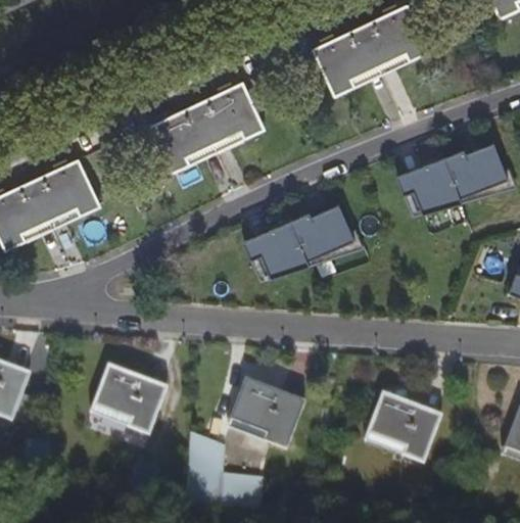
[(519,0),(490,0),(500,17),(519,7),(519,0)]
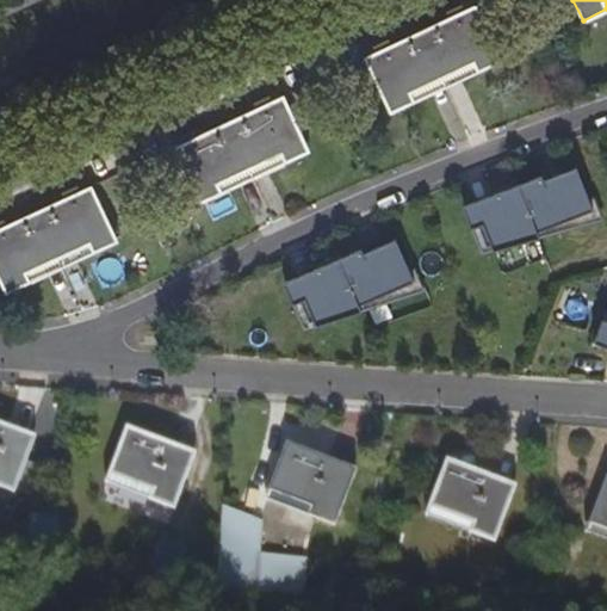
[(472,5),(364,57),(390,111),(448,84),(499,60),(472,5)]
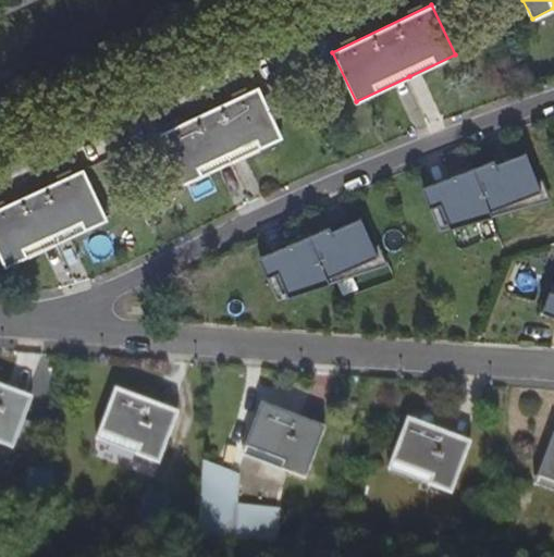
[(258,87),(156,135),(180,185),(281,136),(258,87)]
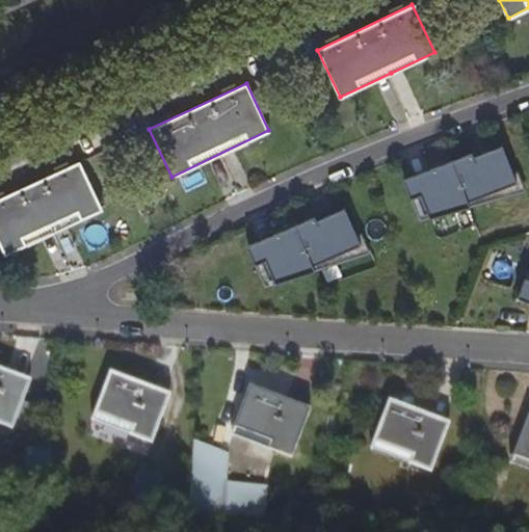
[(419,190),(427,213),(467,203),(463,195),(513,180),(500,148),(468,159),(466,152),(397,176),(406,195),(419,190)]
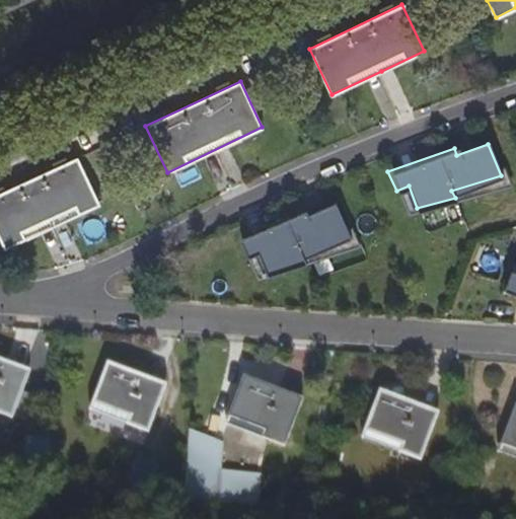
[(78,158),(0,194),(0,240),(4,249),(99,205),(78,158)]
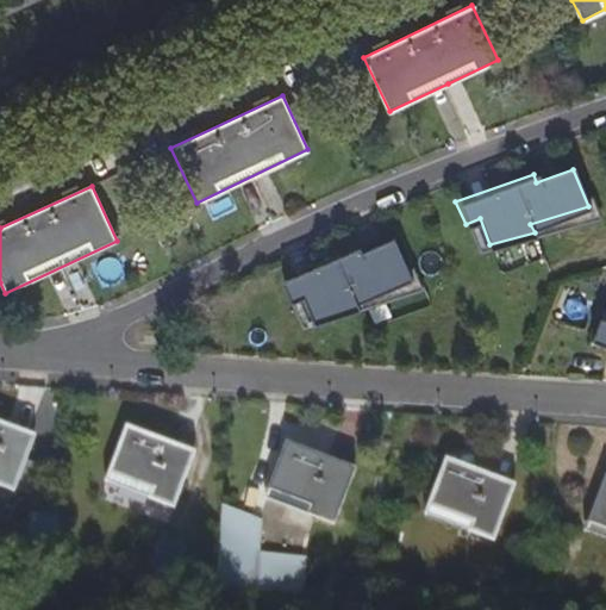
[(418,279),(403,237),(354,254),(351,246),(277,274),(287,298),(301,291),(311,321),(418,279)]
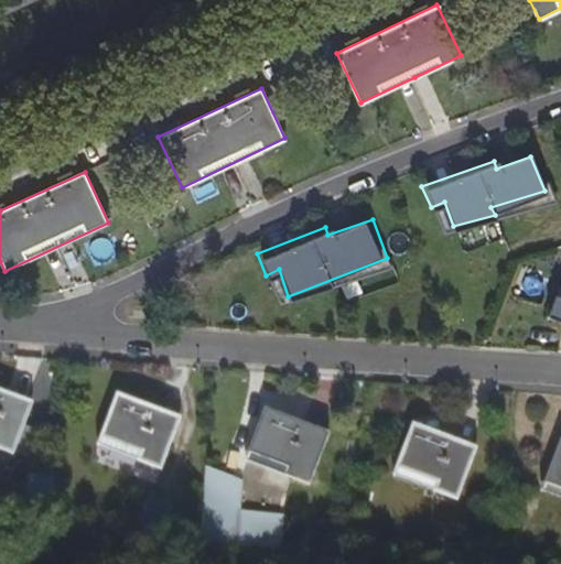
[(560,296),(556,294),(545,323),(560,326),(560,296)]
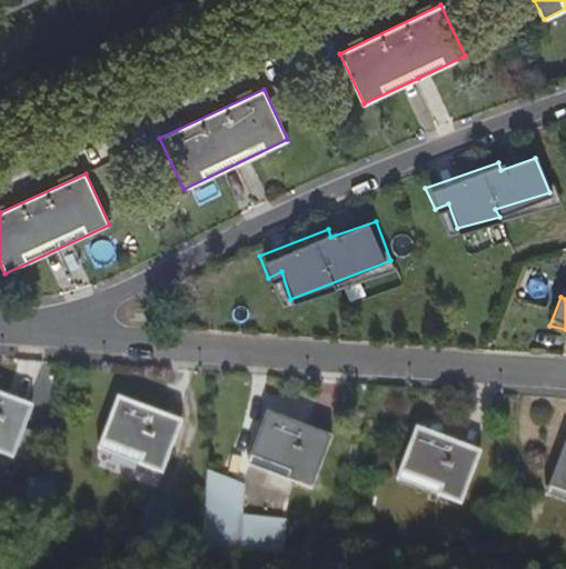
[(0,392),(0,453),(15,459),(33,407),(0,392)]
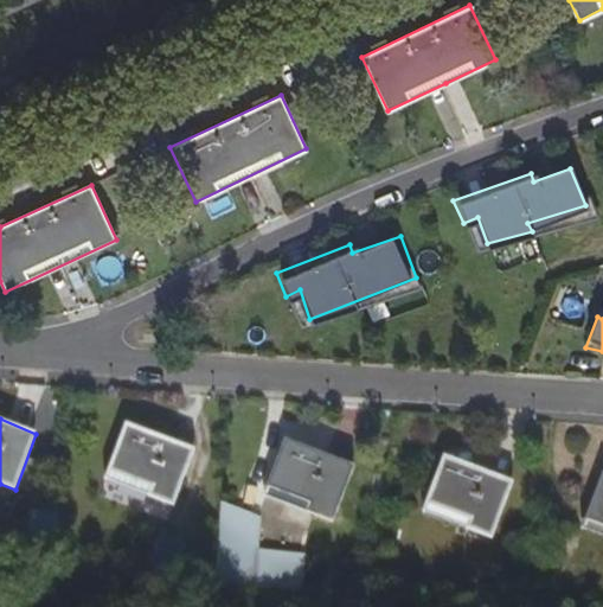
[(128,426),(107,480),(174,506),(196,452),(128,426)]
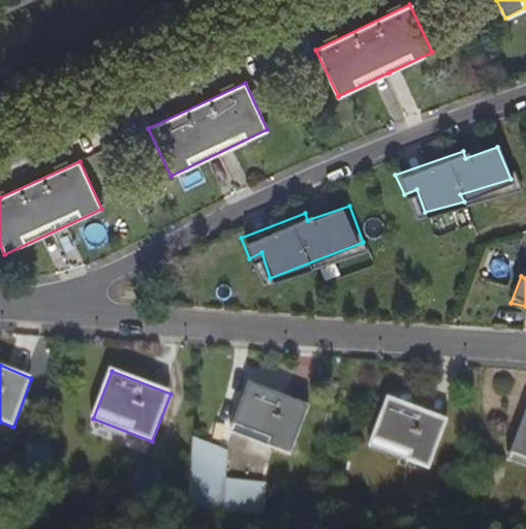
[(251,384),(233,432),(291,455),(309,408),(251,384)]
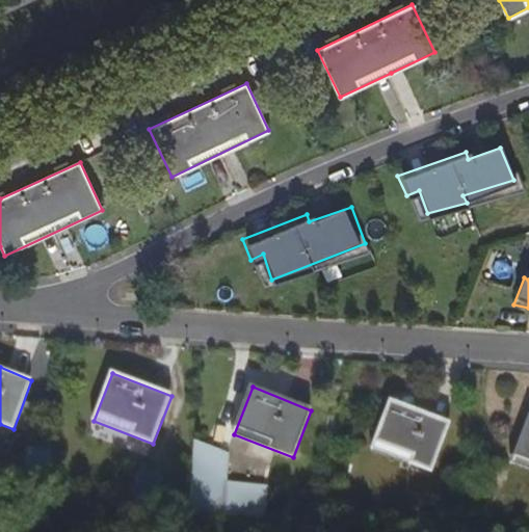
[(391,401),(372,449),(431,472),(450,424),(391,401)]
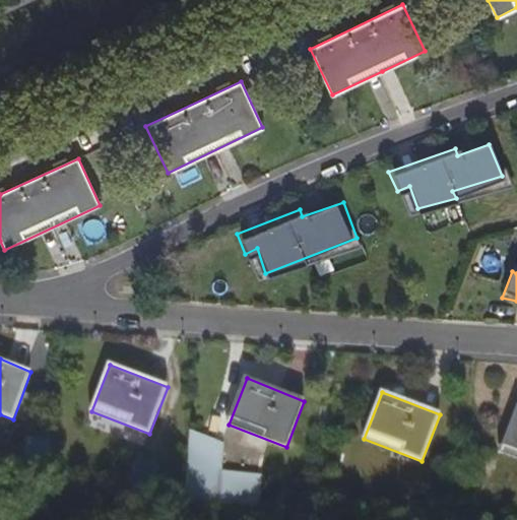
[(516,410),(501,452),(516,458),(516,410)]
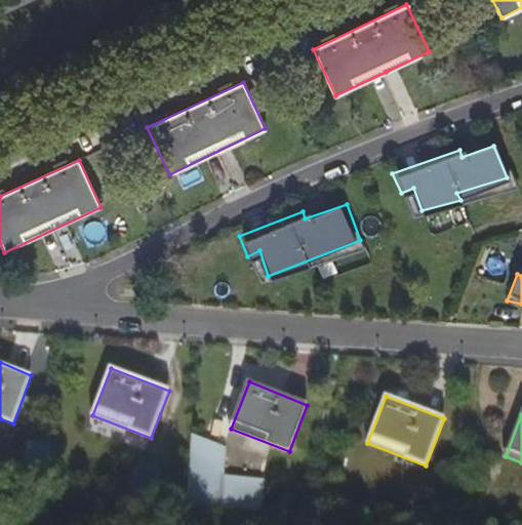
[(230,473),(232,439),(197,437),(195,505),(270,508),(271,474),(230,473)]
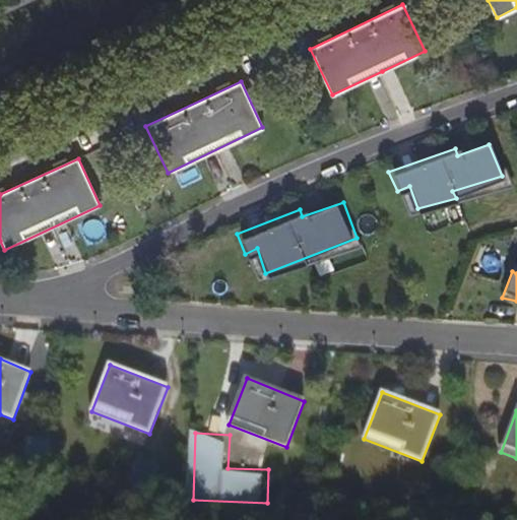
All buildings are outlined.
